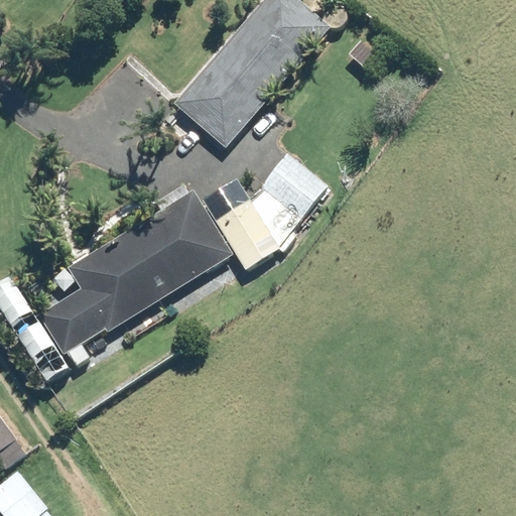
[(228,149),(332,26),(301,0),(262,0),(174,103),(228,149)]
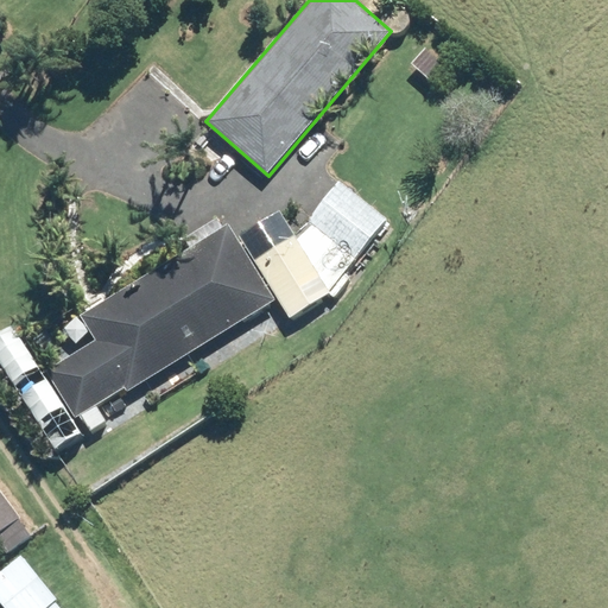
[(411,64),(431,82),(447,64),(425,48),(411,64)]
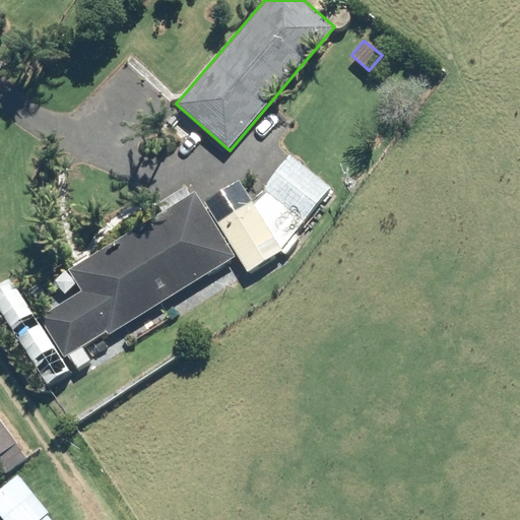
[(220,221),(249,272),(271,260),(330,189),(290,155),(250,205),(220,221)]
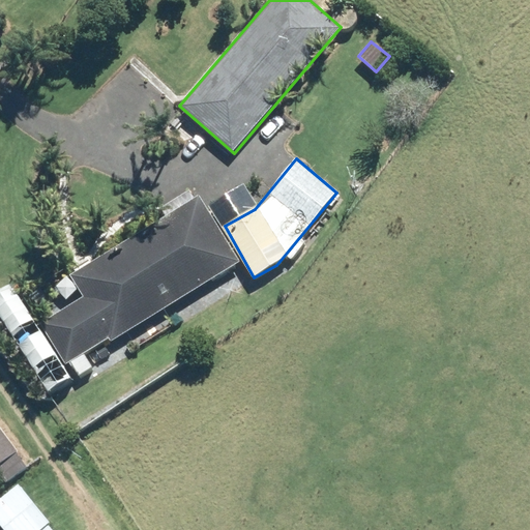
[(198,195),(70,275),(84,296),(41,323),(49,334),(31,346),(48,373),(40,378),(52,396),(95,370),(86,355),(116,336),(117,339),(240,262),(198,195)]
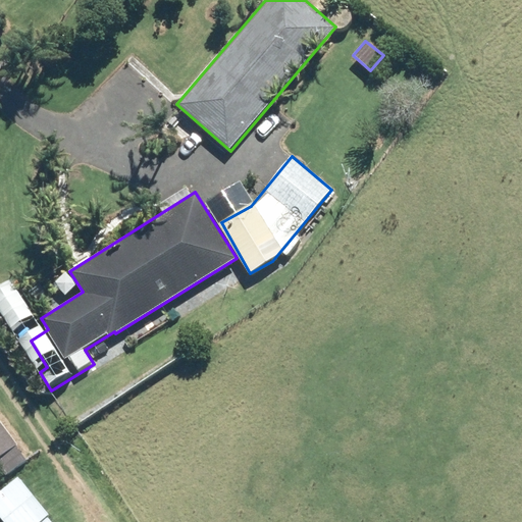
[(0,465),(7,476),(29,461),(17,446),(18,445),(0,419),(0,465)]
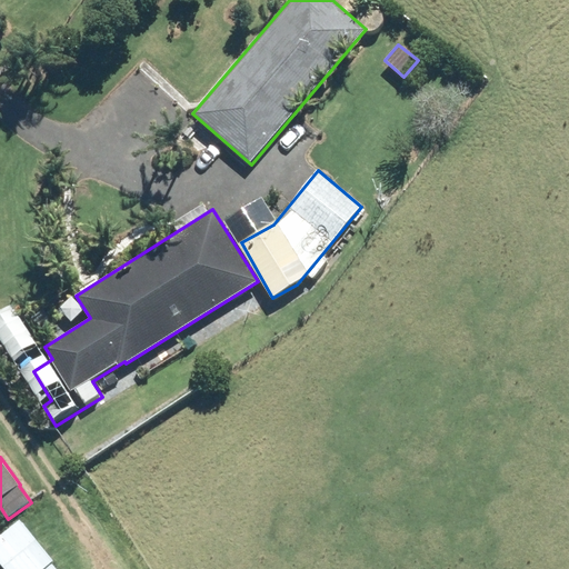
[(0,536),(0,562),(5,568),(57,568),(53,563),(55,561),(20,520),(0,536)]
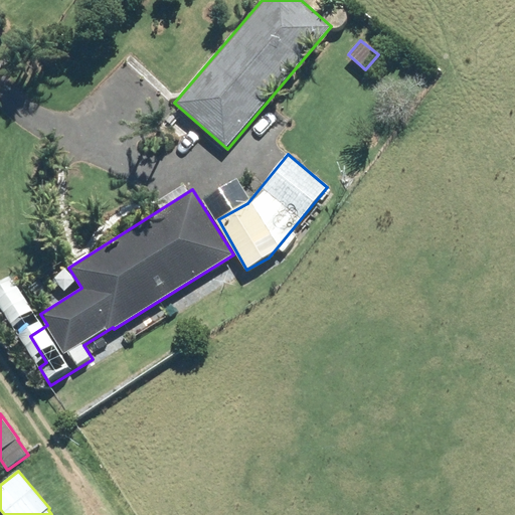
All buildings are outlined.
